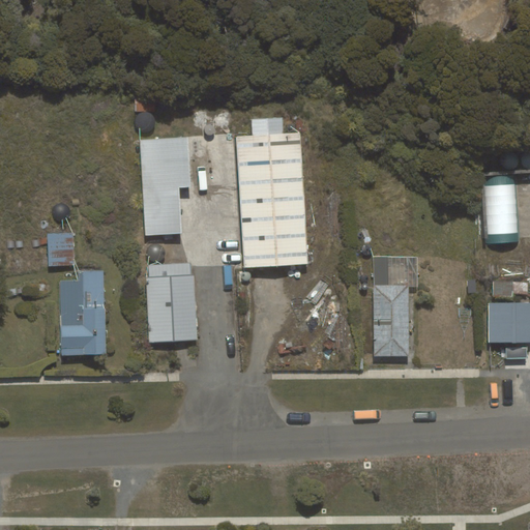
[(236,137),(243,267),(308,264),(301,133),(236,137)]
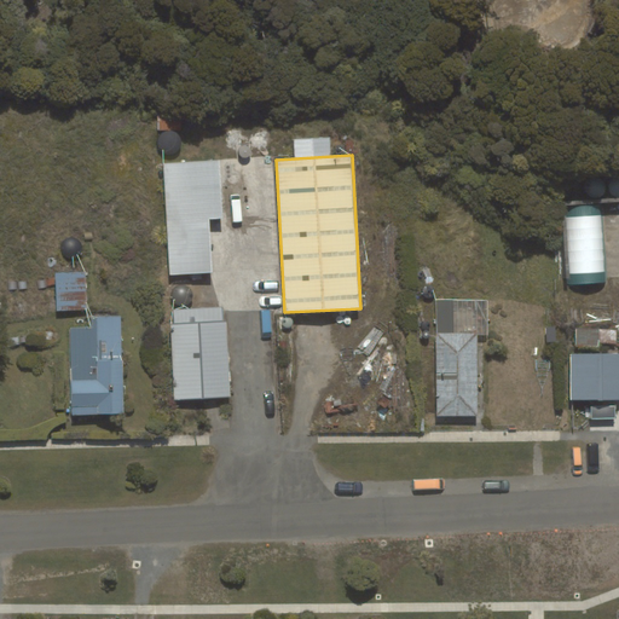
[(163,163),(169,276),(212,273),(209,219),(223,218),(220,160),(163,163)]
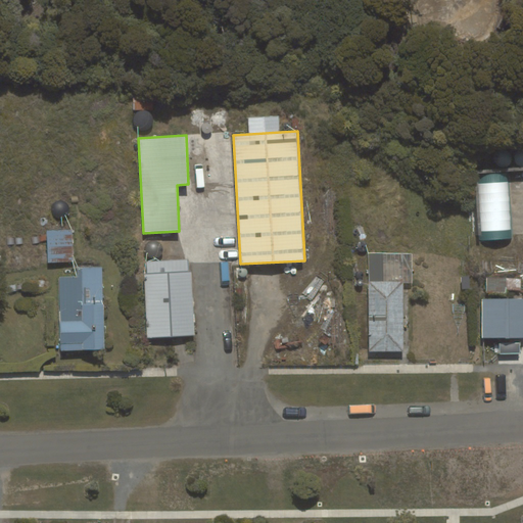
[(72,231),(47,231),(47,262),(73,262),(72,231)]
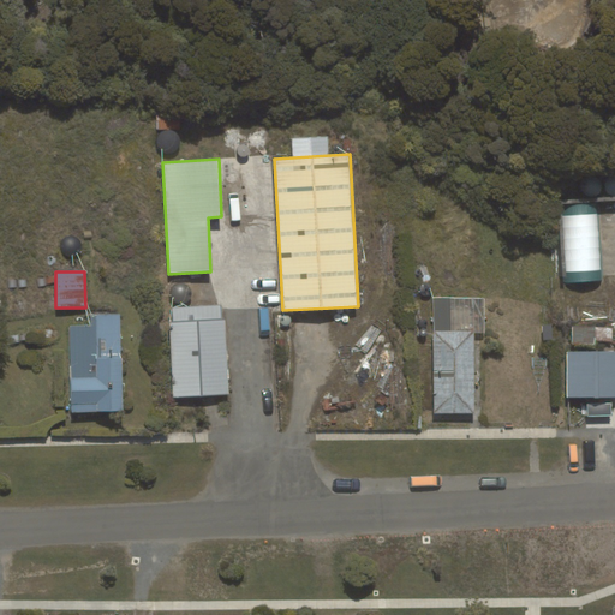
[(224,305),(168,308),(173,396),(228,394),(224,305)]
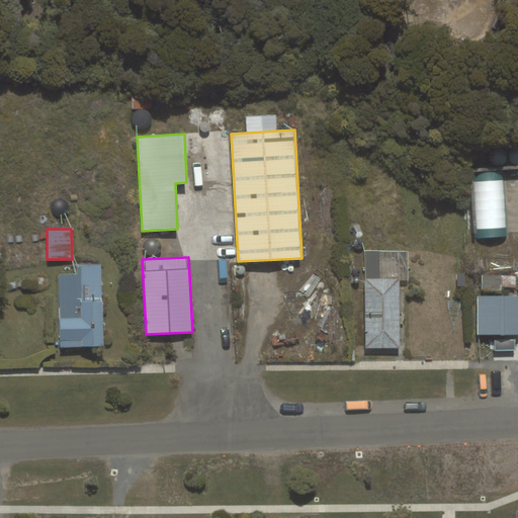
[(77,274),(58,275),(60,348),(104,347),(102,265),(77,265),(77,274)]
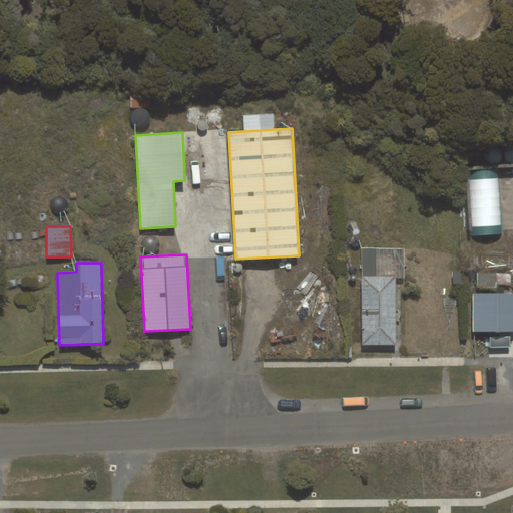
[(396,276),(363,276),(363,345),(397,345),(396,276)]
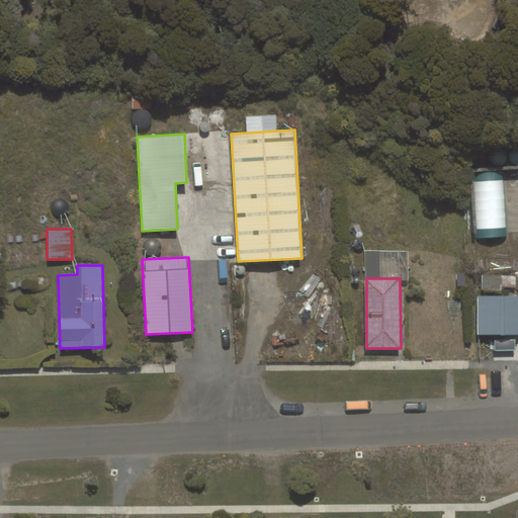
[(517,295),(478,296),(478,335),(517,334),(517,295)]
